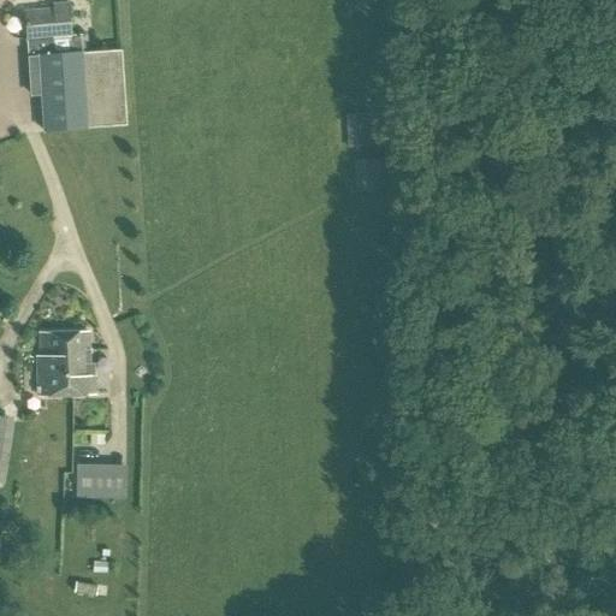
[(71,36),(70,3),(53,4),(54,9),(23,11),(24,41),(27,40),(30,96),(40,96),(42,134),(88,130),(88,129),(126,126),(122,51),(82,53),(81,35),(71,36)]
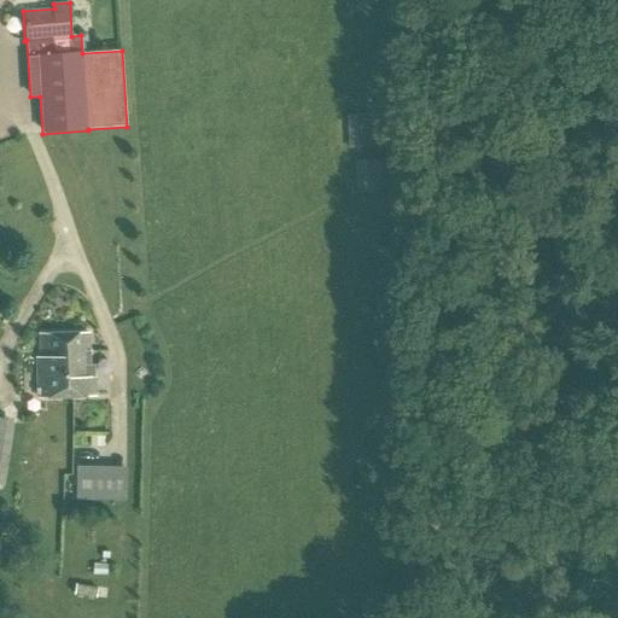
[(349,150),(374,149),(372,115),(347,116),(349,150)]
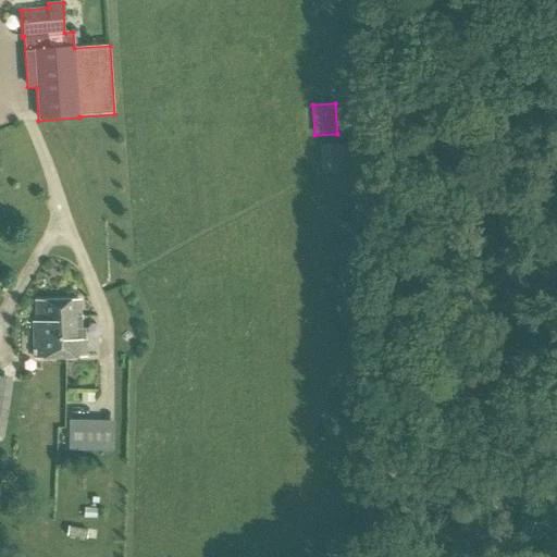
[(82,330),(81,301),(37,302),(37,323),(34,323),(35,361),(86,359),(85,330),(82,330)]
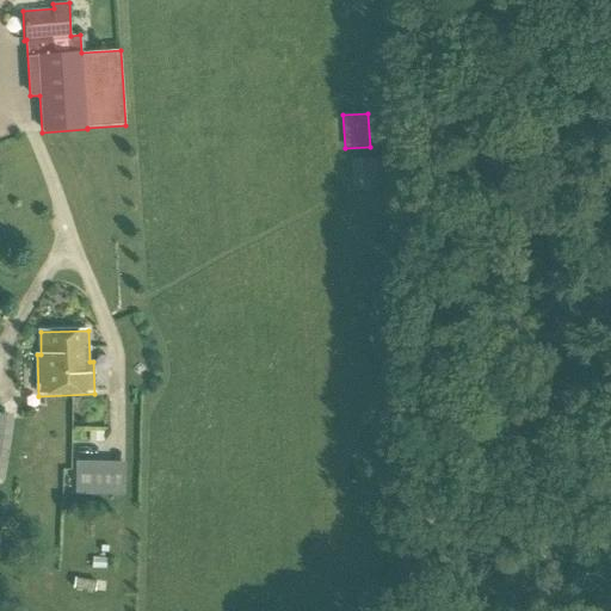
[(0,483),(4,485),(13,414),(0,412),(0,483)]
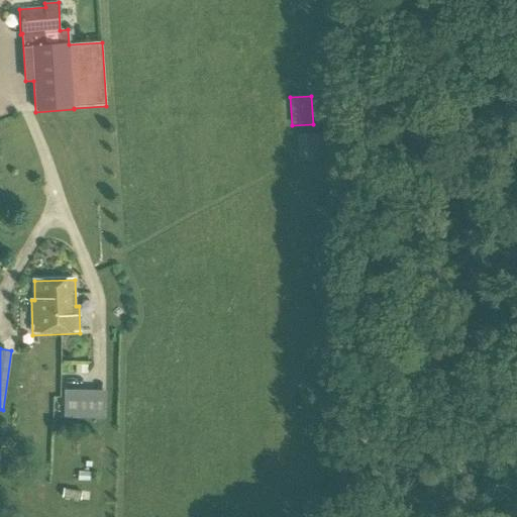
[(92,395),(64,395),(64,418),(92,418),(92,395)]
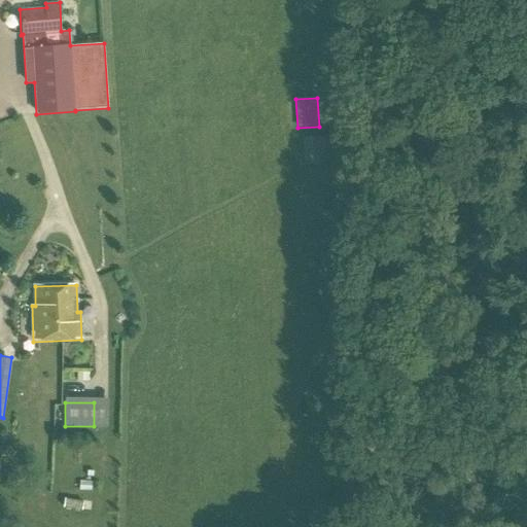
[(82,511),(83,500),(65,498),(64,508),(82,511)]
